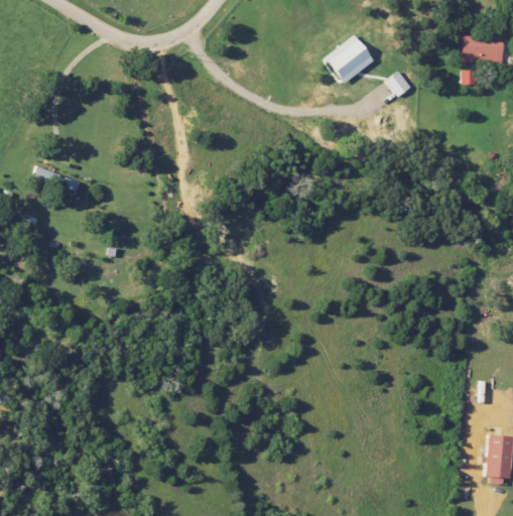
[(343,85),(373,60),(353,35),(323,58),(343,85)]
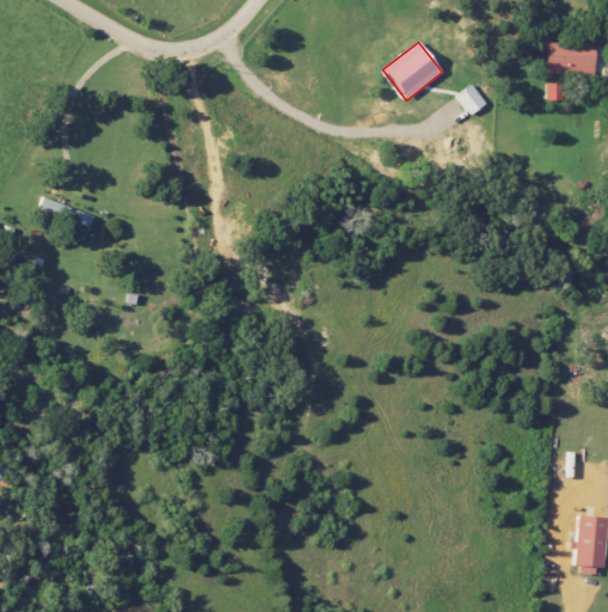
[(596,44),(547,43),(547,73),(595,74),(596,44)]
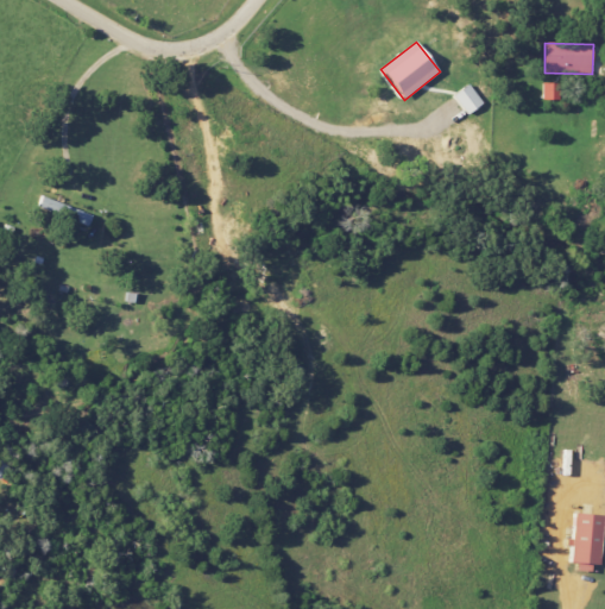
[(470,114),(485,104),(471,83),(455,95),(470,114)]
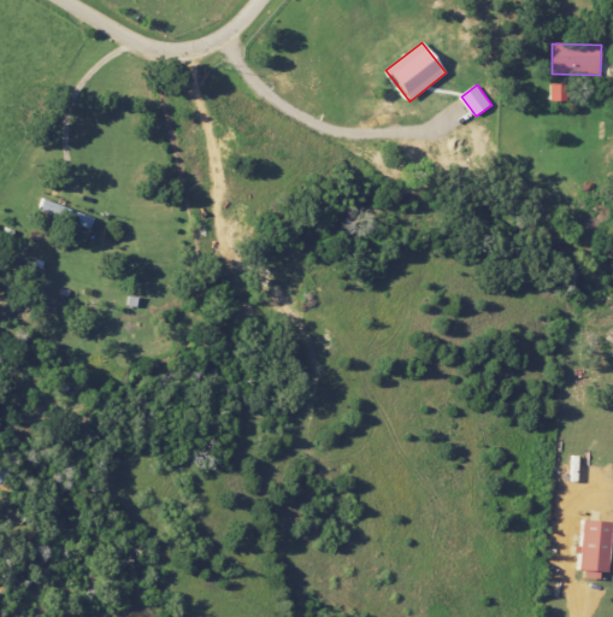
[(569,84),(552,84),(552,101),(569,101),(569,84)]
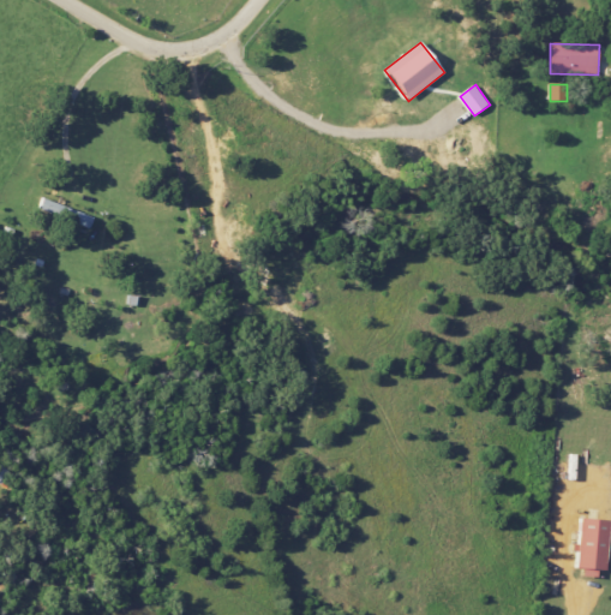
[(95,215),(43,198),(40,208),(51,212),(48,218),(78,228),(79,224),(90,228),(95,215)]
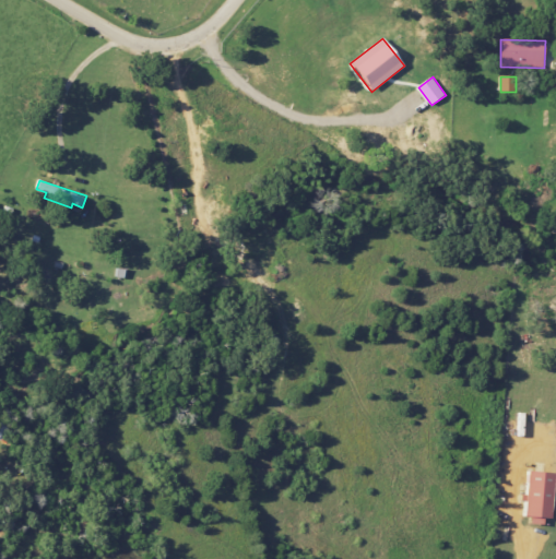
[(553,472),(527,471),(524,515),(531,515),(530,521),(552,522),(553,472)]
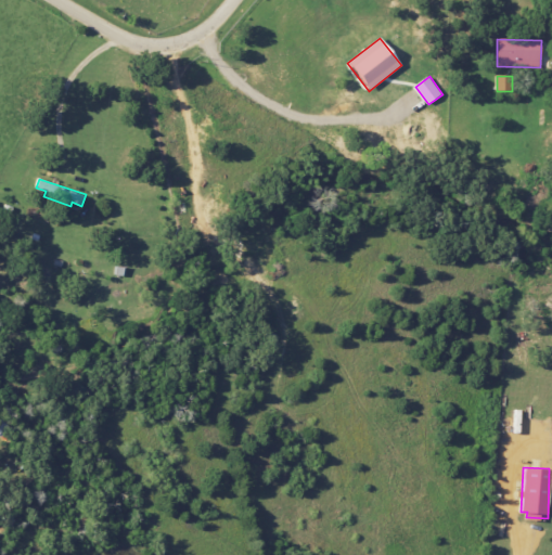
All buildings are outlined.
